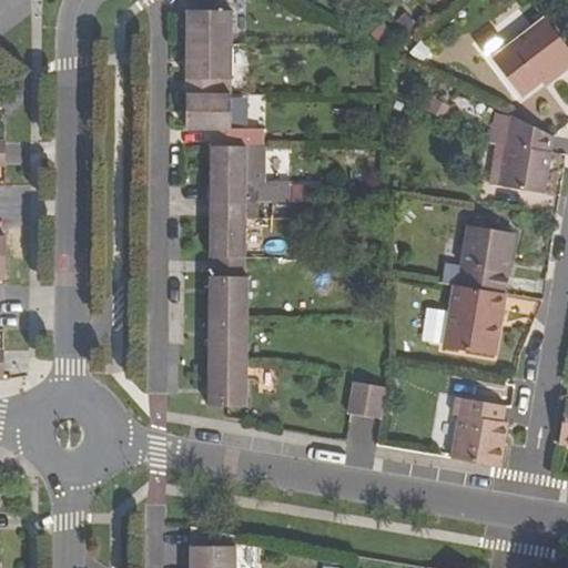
[(186,0),(186,47),(231,47),(232,12),(217,12),(217,0),(186,0)]
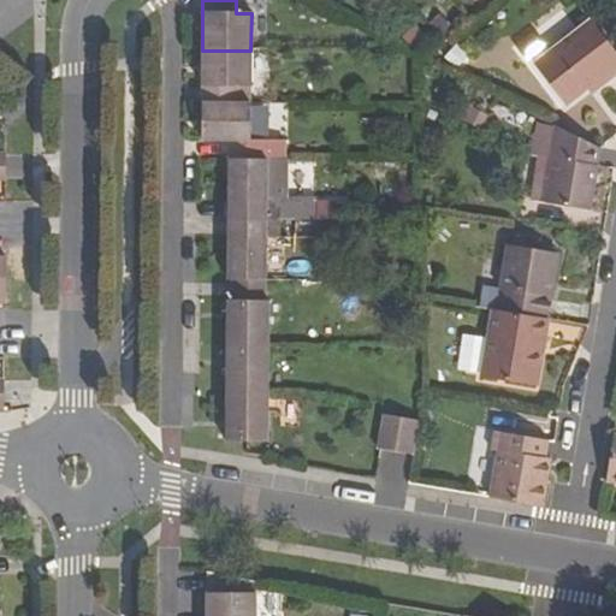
[(533,63),(566,104),(587,88),(584,83),(594,75),(602,83),(615,72),(615,52),(590,19),(533,63)]
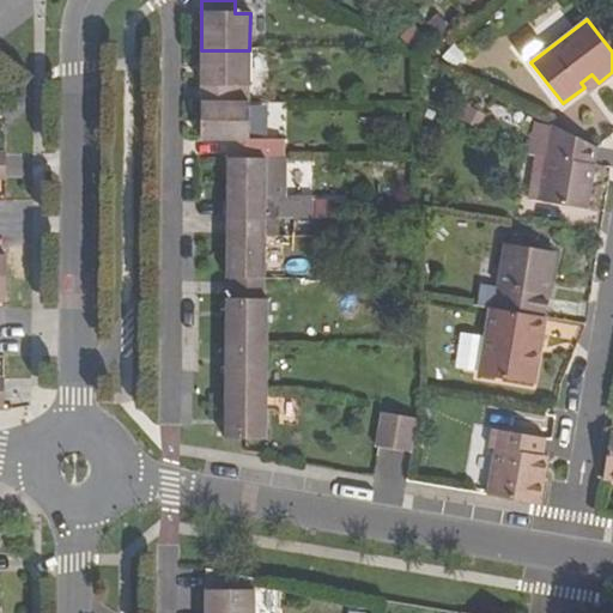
[(201,50),(200,105),(235,105),(235,87),(249,87),(249,50),(201,50)]
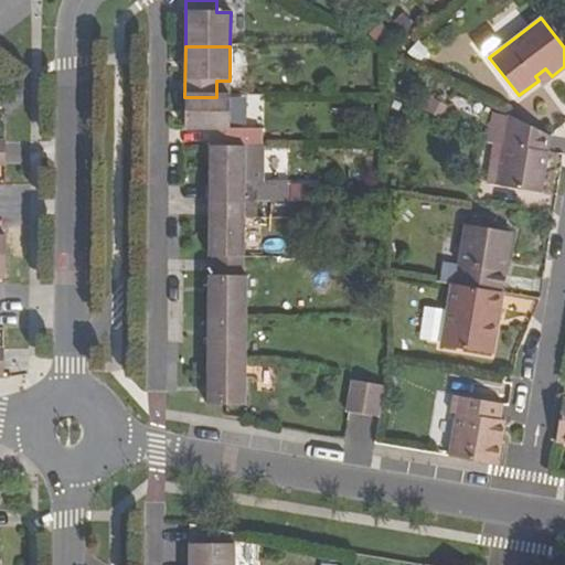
[(184,97),(184,131),(210,131),(210,140),(209,146),(240,146),(241,131),(228,131),(230,97),(216,97),(184,97)]
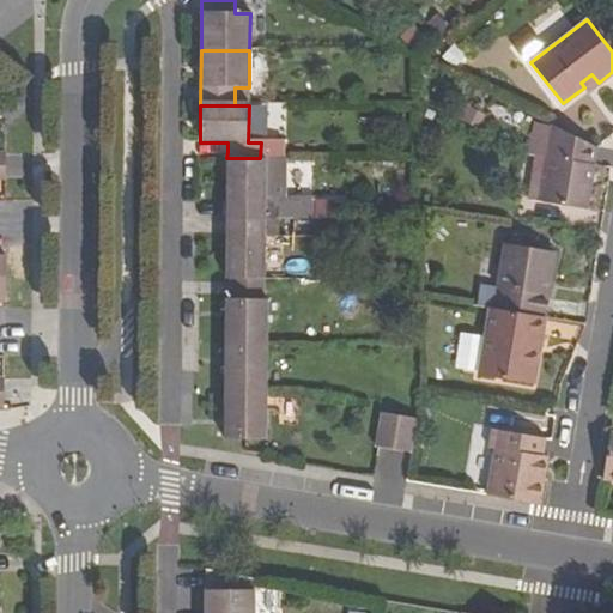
[(547,155),(552,123),(538,116),(533,152),(539,153),(547,155)]
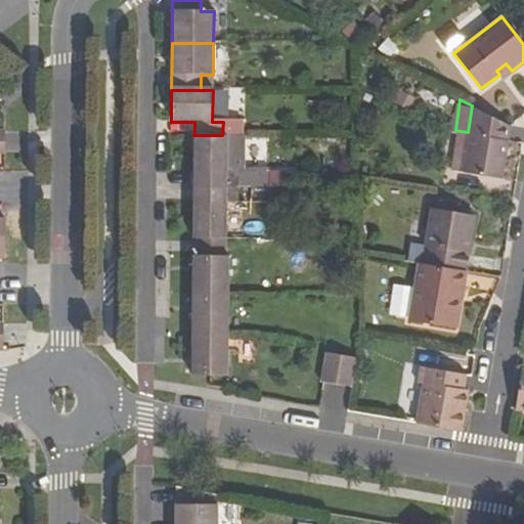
[(453,170),(467,172),(500,177),(509,126),(472,105),(468,132),(461,131),(453,170)]
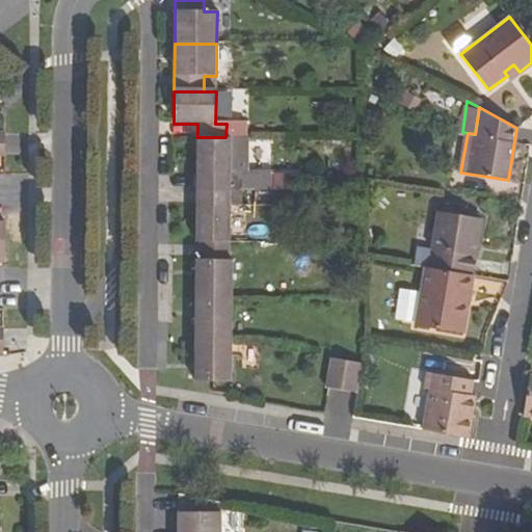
[(196,137),(197,190),(241,190),(272,190),(272,176),(229,176),(229,169),(244,170),(245,137),(225,137),(196,137)]
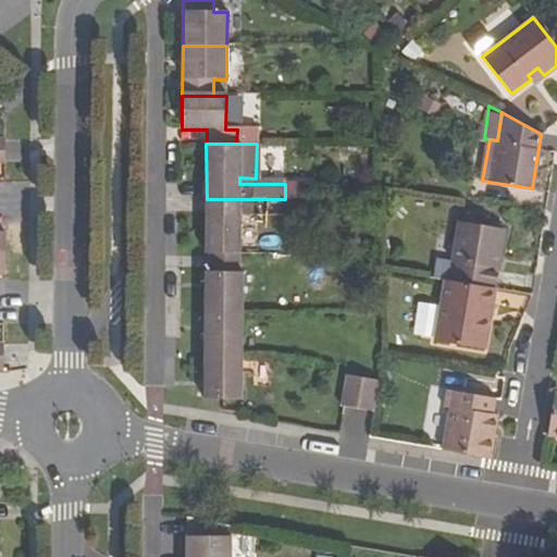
[(207,199),(205,254),(238,254),(239,217),(252,217),(252,199),(207,199)]
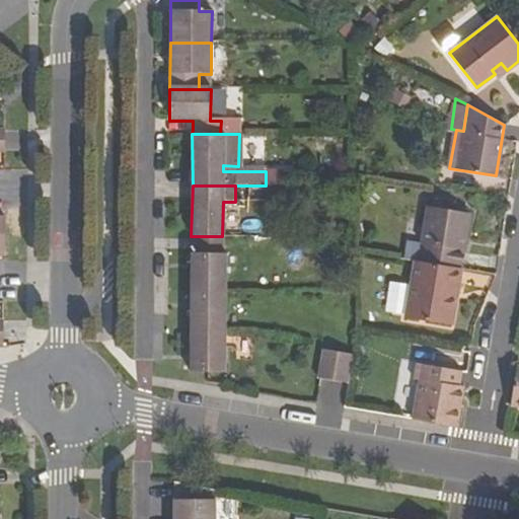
[(431,244),(428,264),(461,269),(471,215),(427,208),(421,242),(431,244)]
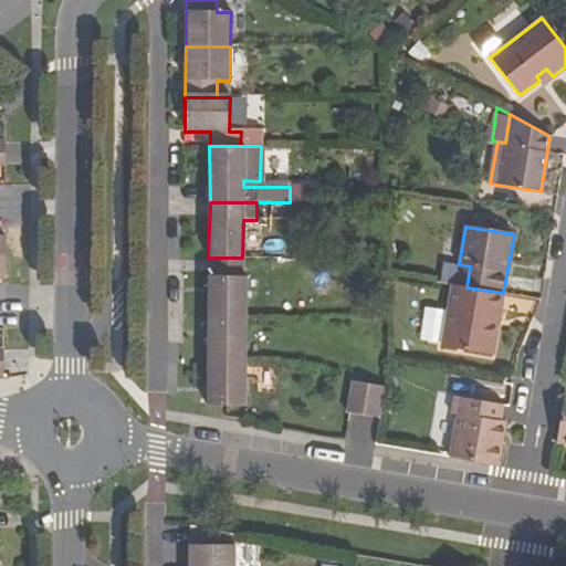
[(208,275),(207,406),(226,407),(244,407),(244,364),(244,320),(245,275),(242,275),(242,258),(208,258),(208,261),(211,261),(211,275),(208,275)]
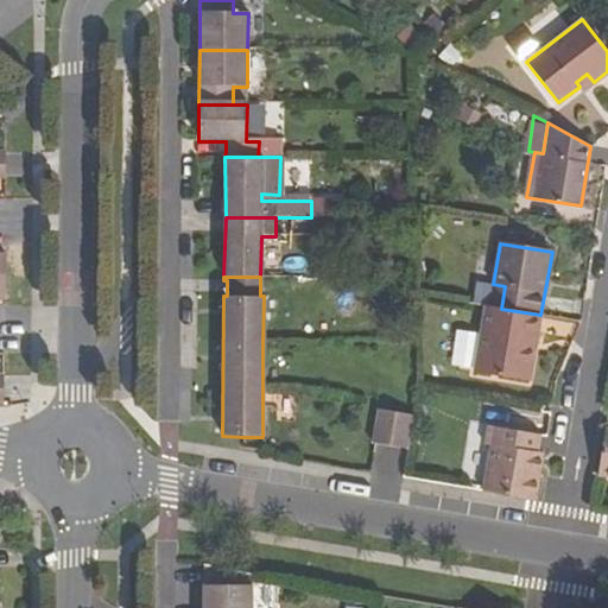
[(493,284),(488,306),(501,309),(505,286),(493,284)]
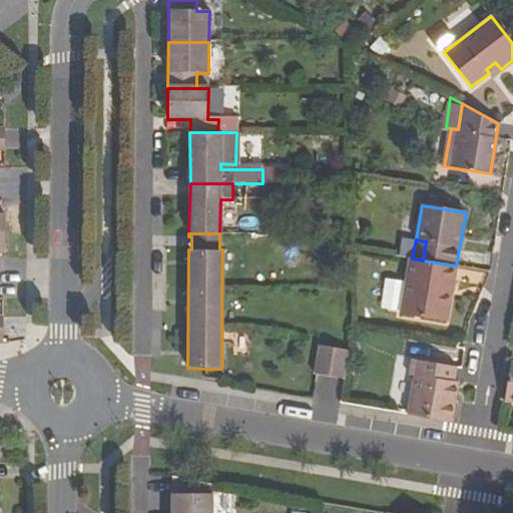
[(412,259),(403,314),(447,322),(456,266),(423,261),(412,259)]
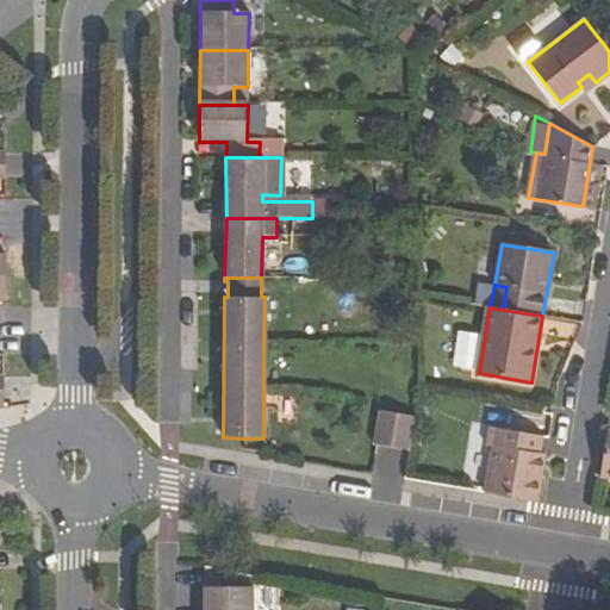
[(380,410),(374,444),(405,449),(412,416),(380,410)]
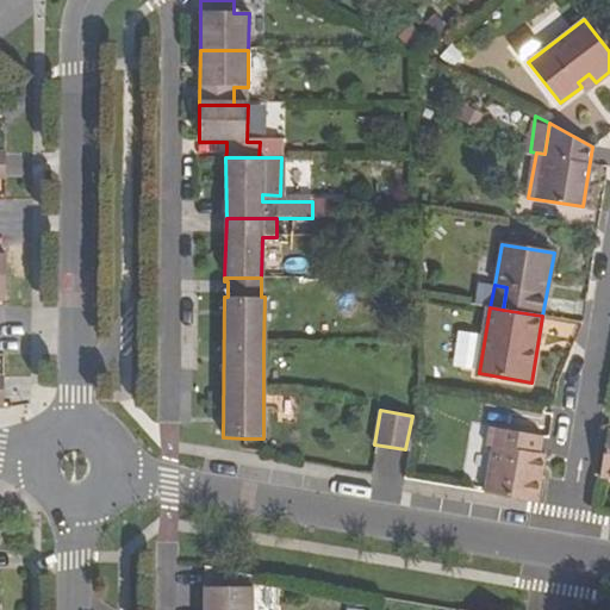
[(495,433),(484,493),(539,503),(545,470),(535,467),(539,453),(543,422),(492,412),(489,431),(495,433)]
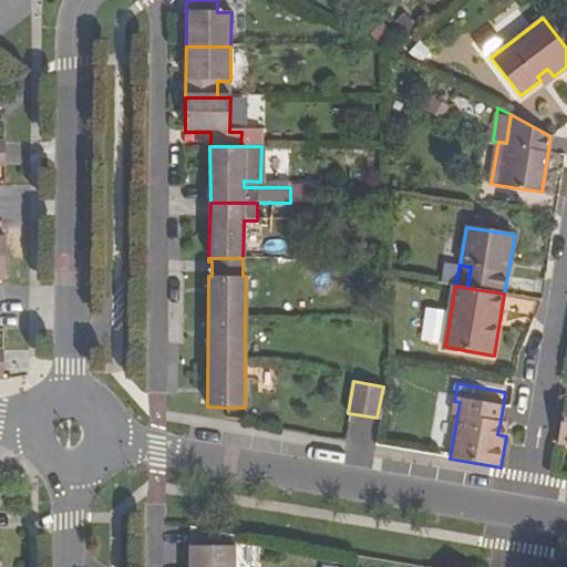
[(501,421),(497,434),(506,436),(507,423),(501,421)]
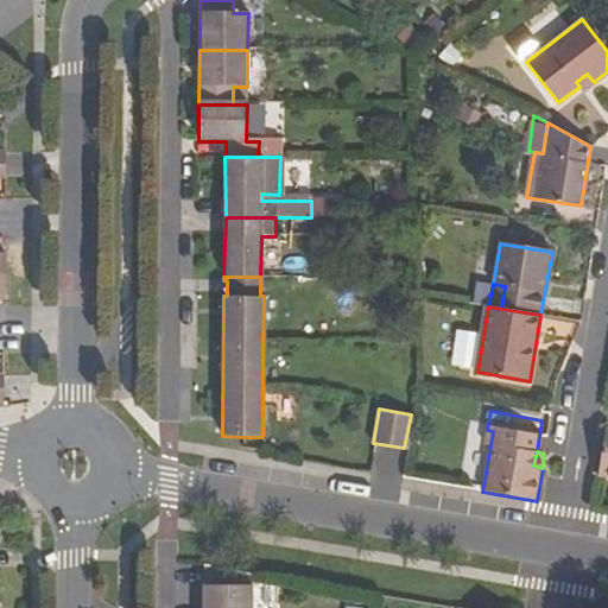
[(204,564),(203,607),(252,607),(253,586),(238,587),(238,571),(204,564)]
